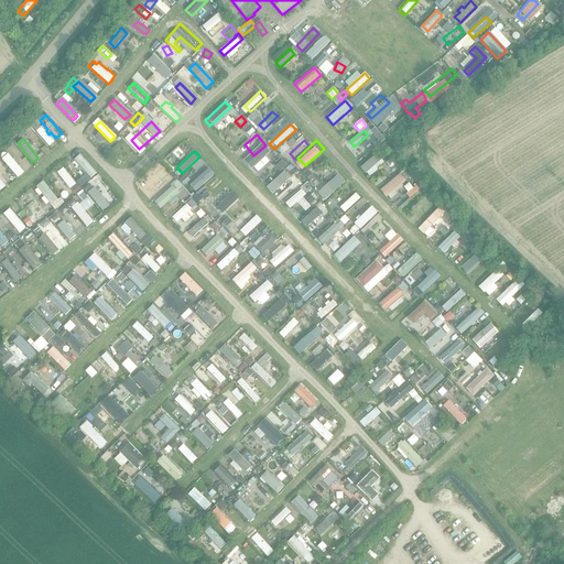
[(379,152),(360,169),(365,174),(367,173),(369,176),(377,170),(376,169),(383,163),(381,160),(383,158),(379,152)]
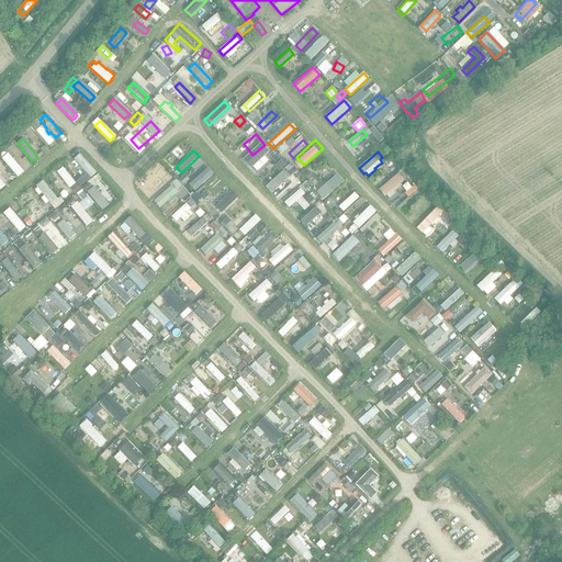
[(72,158),(86,173),(91,169),(78,153),(72,158)]
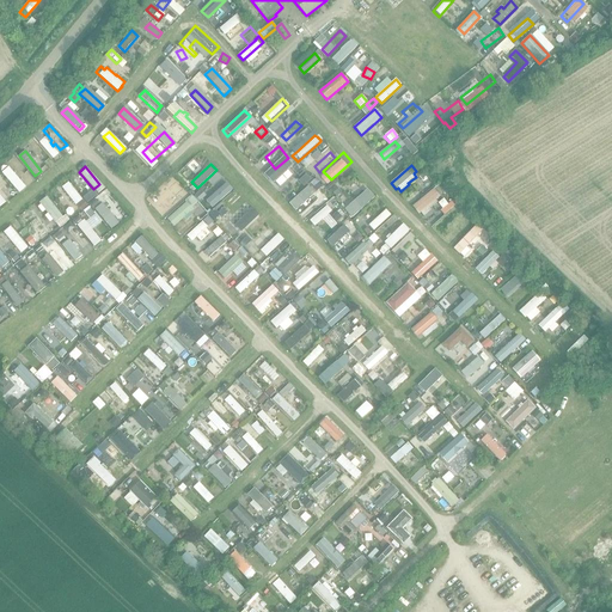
[(2,175),(18,193),(24,187),(8,169),(2,175)]
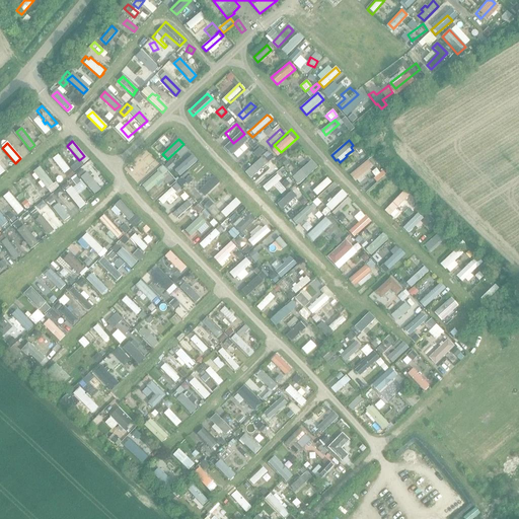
[(242,167),(261,151),(256,147),(238,162),(242,167)]
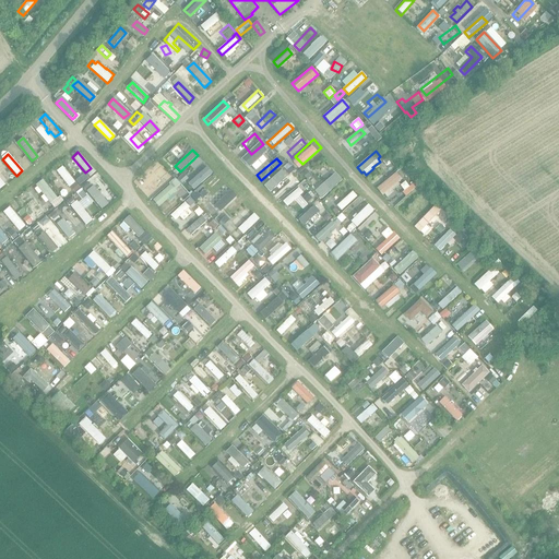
[(283,167),(288,174),(292,170),(286,164),(285,165),(283,162),(278,166),(282,169),(283,167)]
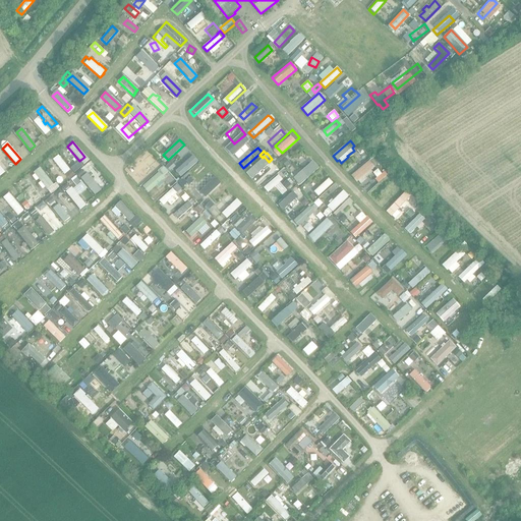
[(293,170),(299,166),(291,153),(285,157),(293,170)]
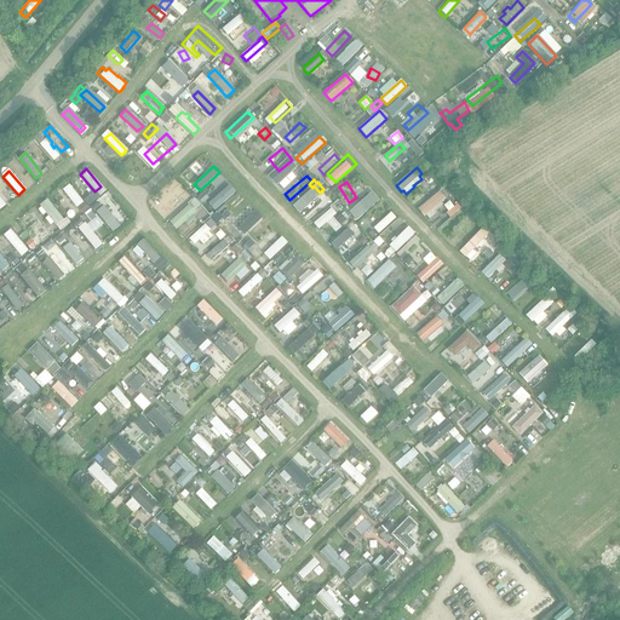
[(62,190),(76,207),(82,202),(69,185),(62,190)]
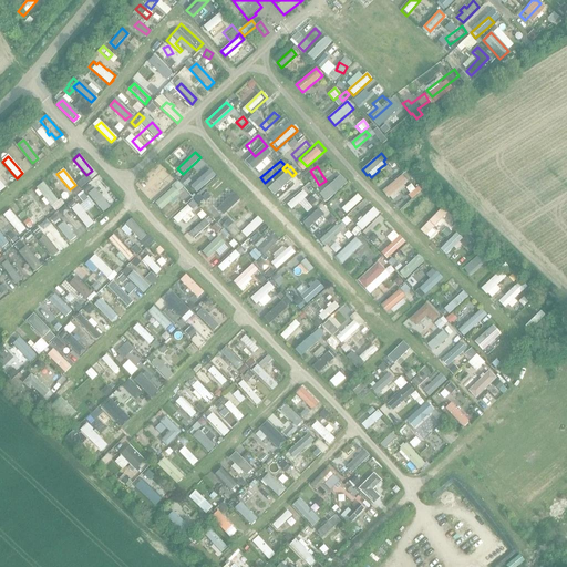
[(197,191),(215,176),(210,169),(192,185),(197,191)]
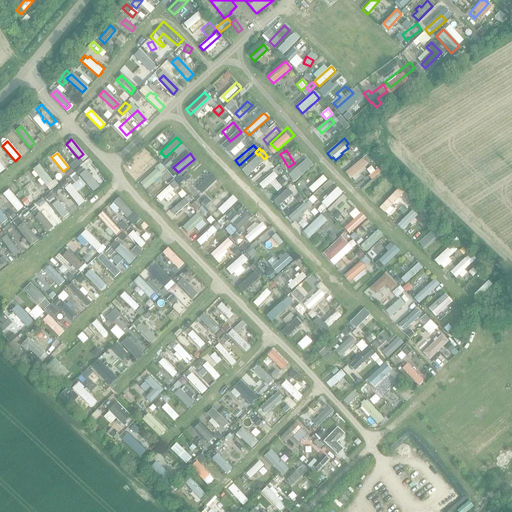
[(247,176),(263,162),(258,156),(242,170),(247,176)]
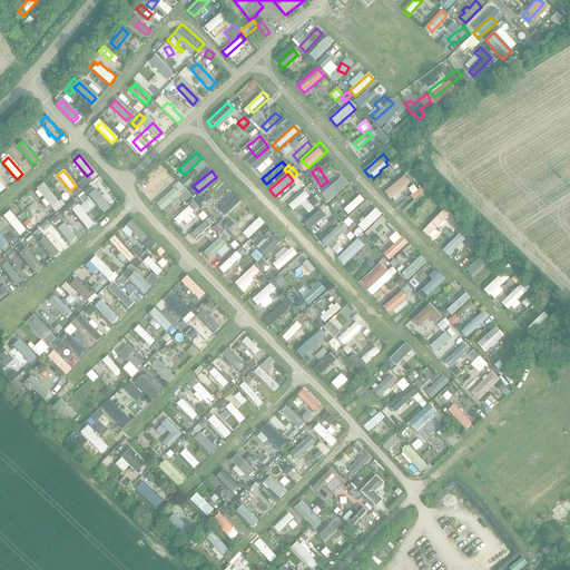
[(403,176),(384,193),(390,199),(391,198),(394,202),(401,196),(400,195),(406,188),(405,187),(410,184),(409,183),(412,179),(408,174),(404,177),(403,176)]
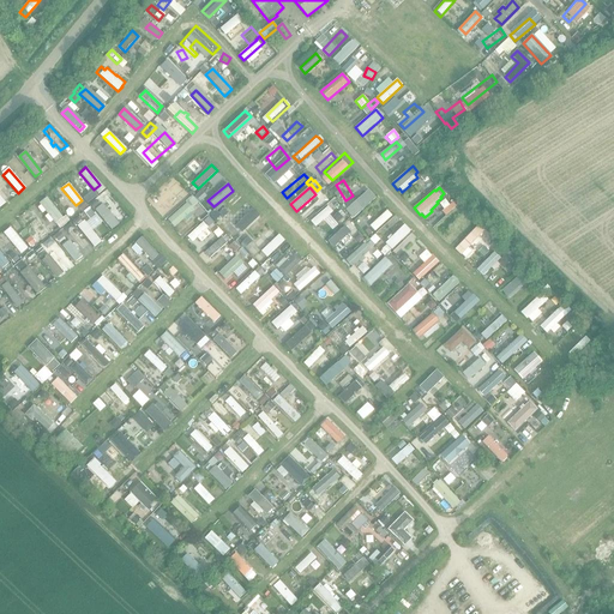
[(353,218),(375,198),(368,191),(345,211),(353,218)]
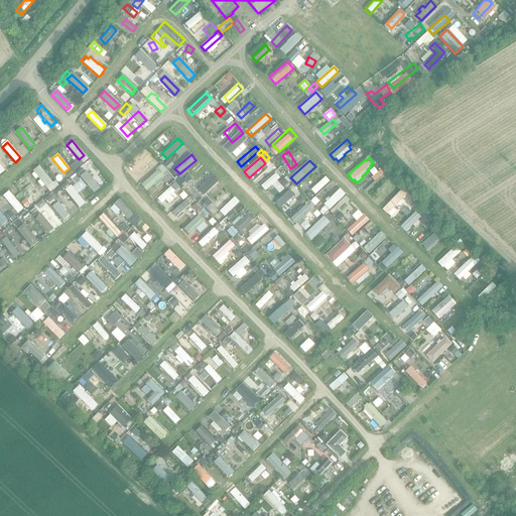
[(53,180),(43,168),(38,172),(48,184),(53,180)]
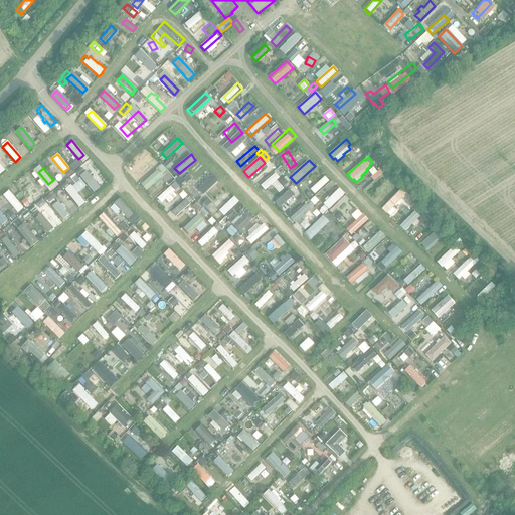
[(157,170),(141,185),(146,191),(155,183),(157,185),(162,180),(160,178),(162,176),(157,170)]
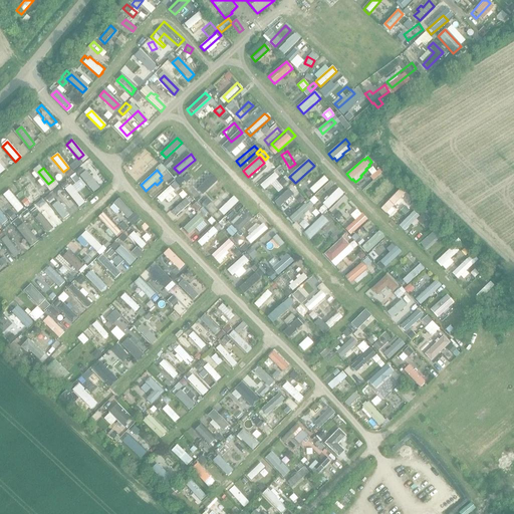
[(372,181),(381,173),(378,170),(369,177),(372,181)]
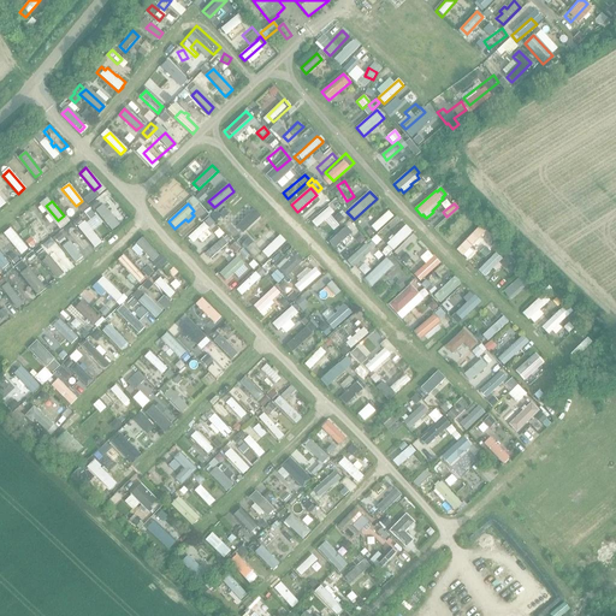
[(95,211),(112,231),(119,225),(102,205),(95,211)]
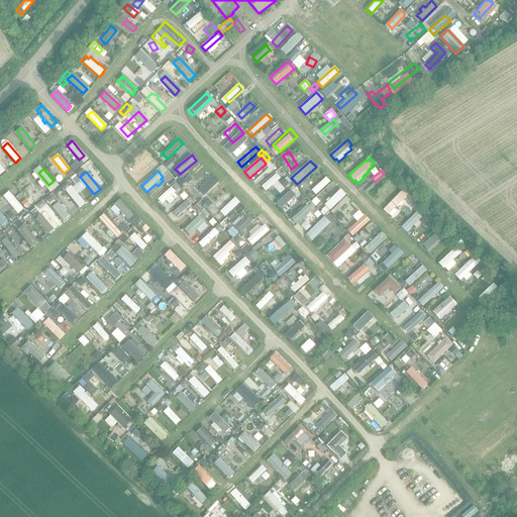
[(388,172),(367,193),(371,198),(372,197),(375,201),(382,195),(378,191),(393,177),(388,172)]
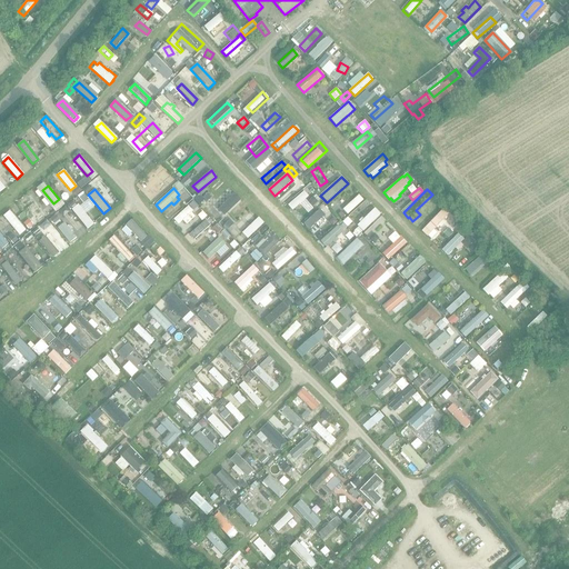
[(211,210),(226,197),(221,192),(207,205),(211,210)]
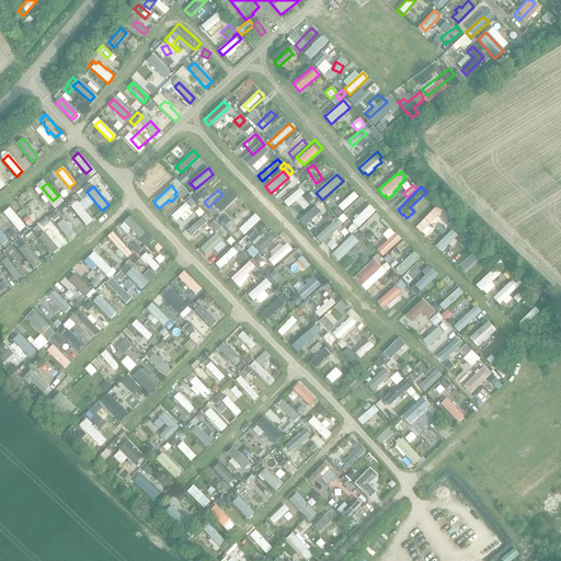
[(342,212),(358,197),(354,193),(338,207),(342,212)]
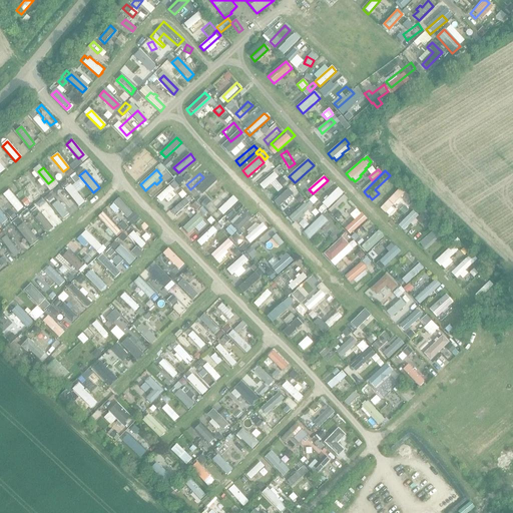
[(19,182),(32,199),(38,194),(25,177),(19,182)]
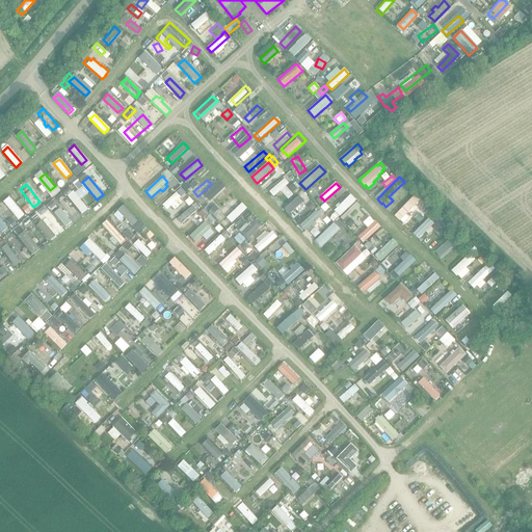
[(403,197),(409,193),(405,188),(399,192),(403,197)]
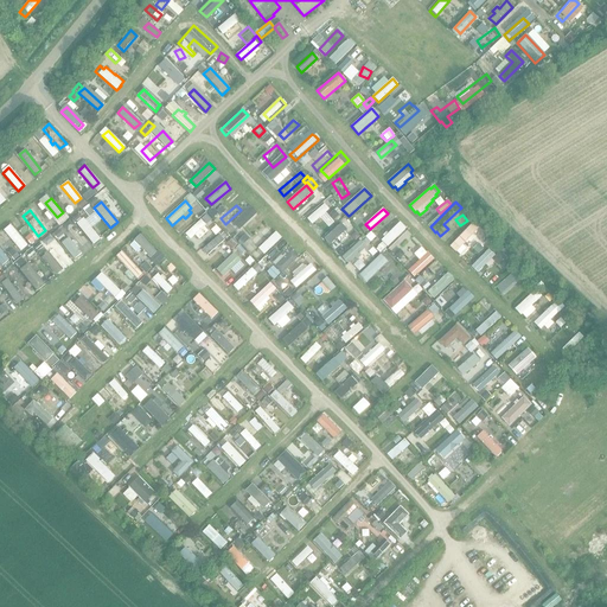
[(242,241),(263,222),(257,216),(237,235),(242,241)]
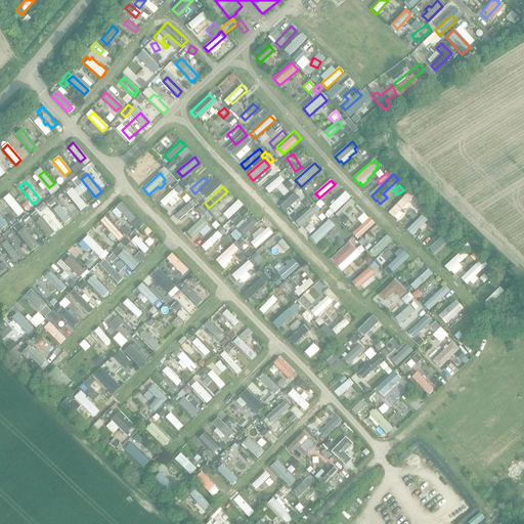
[(299,187),(285,203),(292,209),(303,197),(301,194),(304,191),(299,187)]
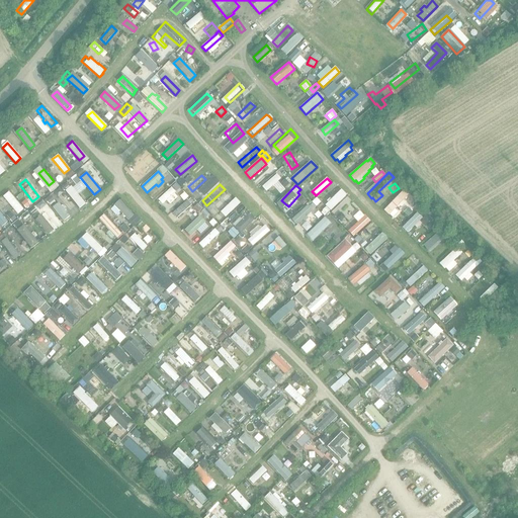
[(51,187),(45,191),(55,202),(60,197),(51,187)]
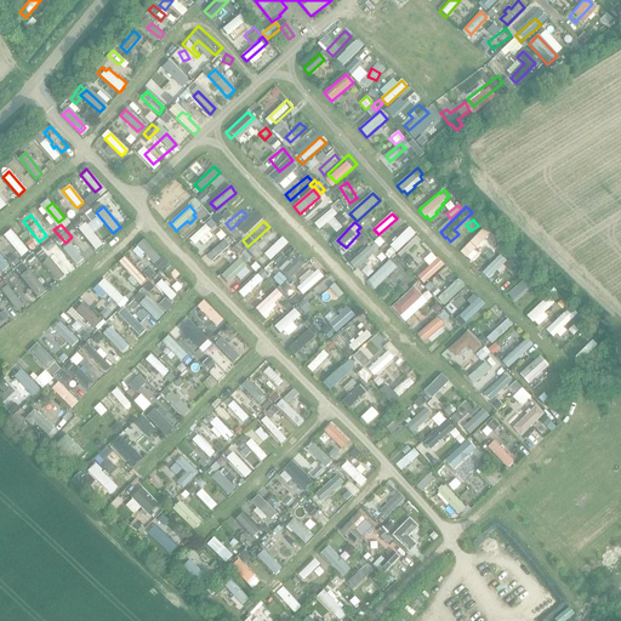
[(79,229),(91,244),(97,239),(85,224),(79,229)]
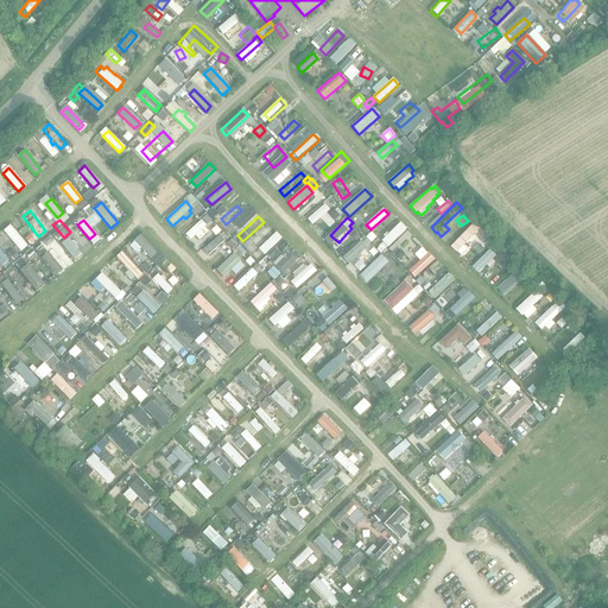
[(201,221),(185,235),(190,240),(206,226),(201,221)]
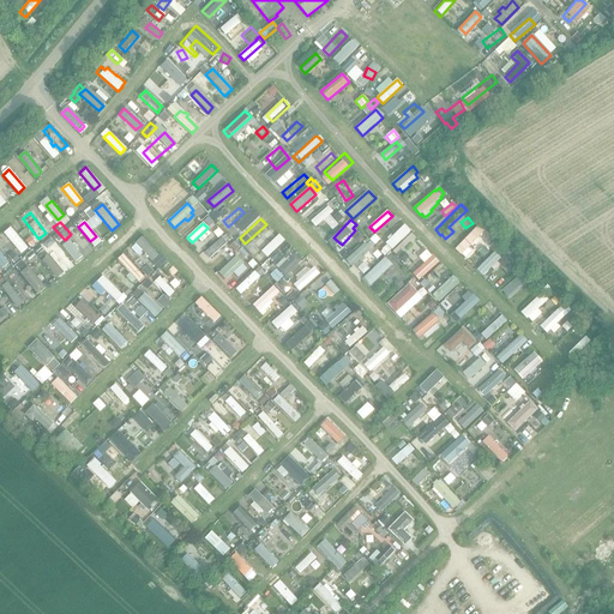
[(479,226),(455,250),(461,256),(462,254),(465,258),(470,252),(467,248),(473,244),(475,246),(479,242),(475,240),(483,232),(479,226)]
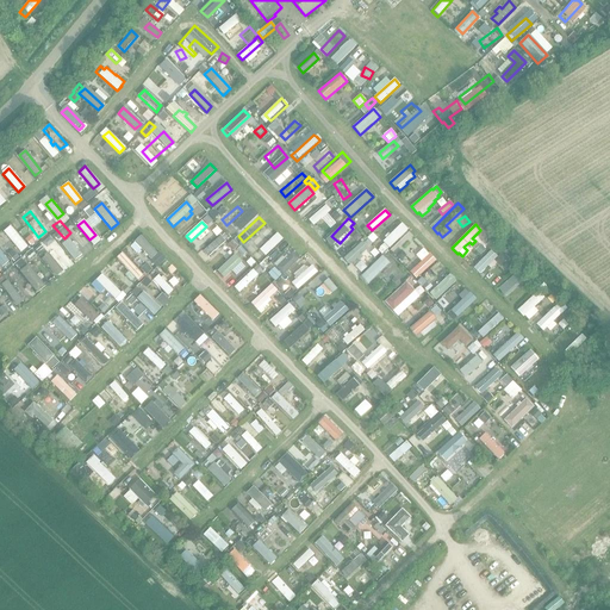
[(391,247),(408,231),(403,226),(385,242),(391,247)]
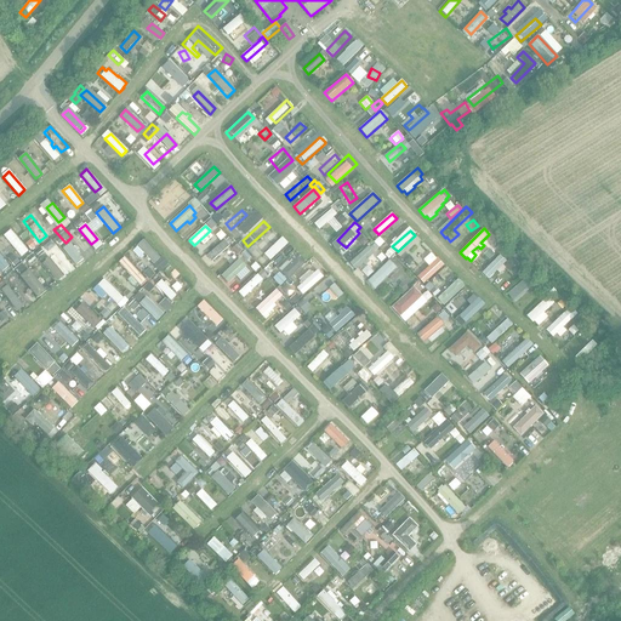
[(53,233),(47,239),(55,248),(61,241),(53,233)]
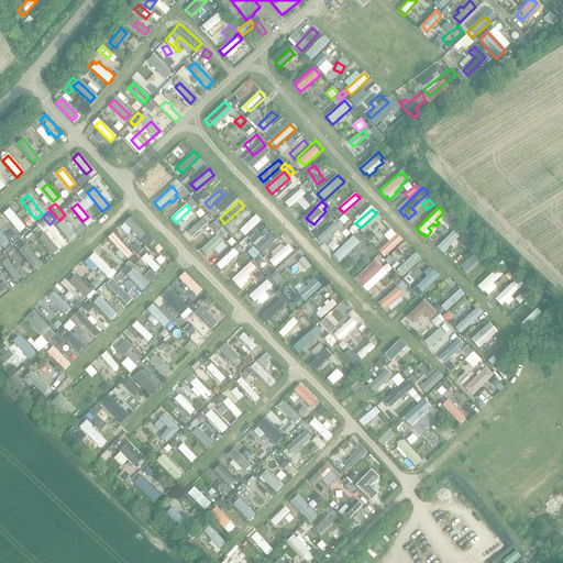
[(8,217),(18,230),(23,225),(12,212),(8,217)]
